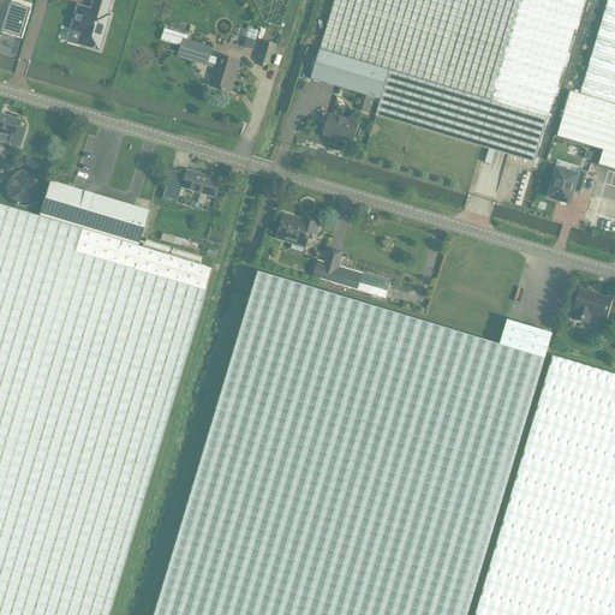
[(78,6),(71,30),(82,34),(79,46),(100,52),(109,16),(108,16),(112,0),(94,0),(91,11),(78,6)]
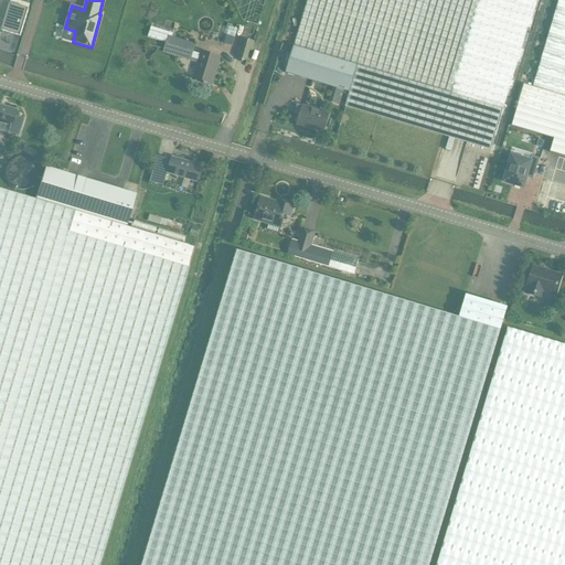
[(358,65),(350,93),(345,107),(490,151),(535,0),(307,0),(294,45),(295,45),(358,65)]
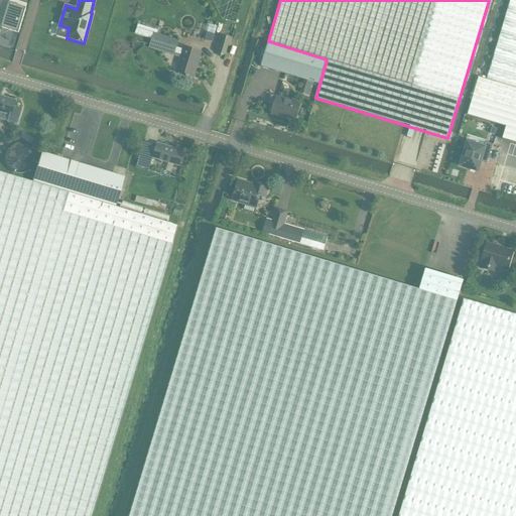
[(515,0),(510,0),(486,81),(515,89),(515,0)]
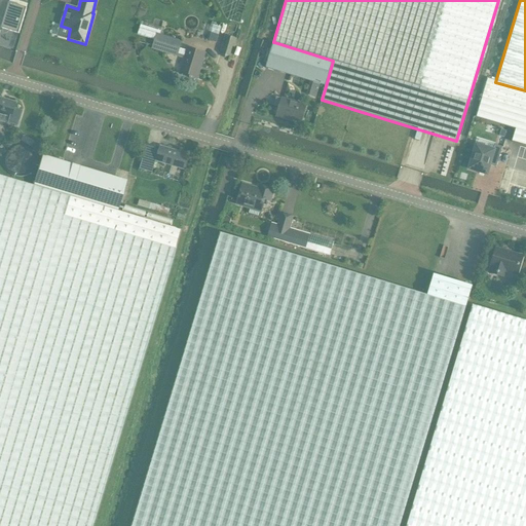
[(9,3),(1,29),(20,34),(27,9),(9,3)]
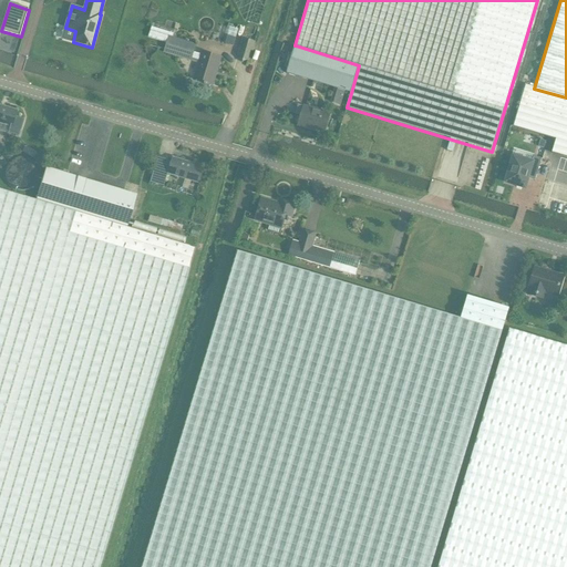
[(148,37),(167,43),(169,35),(173,37),(175,30),(153,23),(148,37)]
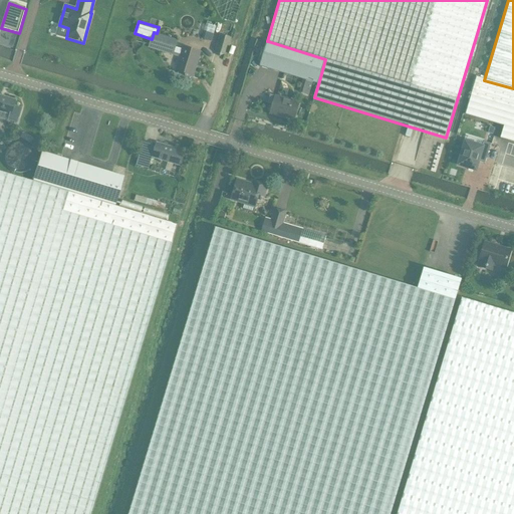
[(157,33),(154,32),(152,39),(149,48),(173,55),(173,54),(181,57),(176,73),(192,78),(200,52),(184,47),(183,50),(175,47),(177,40),(157,33)]
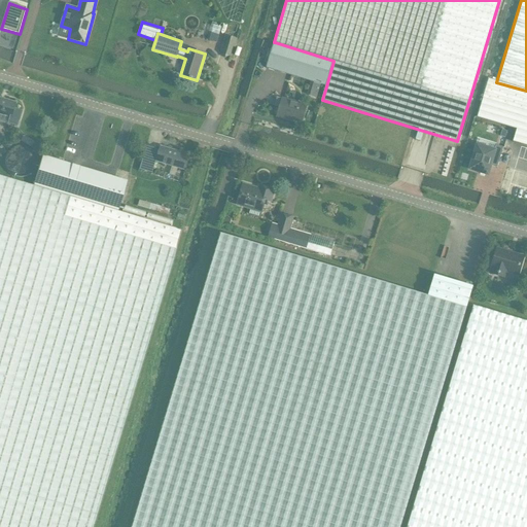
[(235,47),(238,40),(225,36),(220,54),(231,57),(234,46),(235,47)]
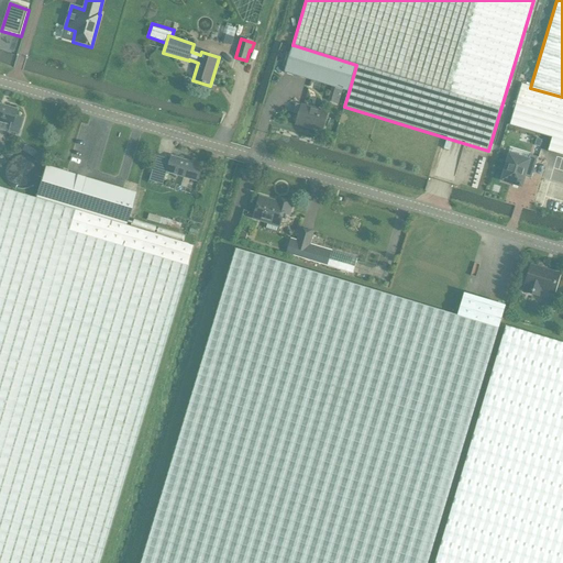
[(286,73),(349,92),(356,65),(294,45),(286,73)]
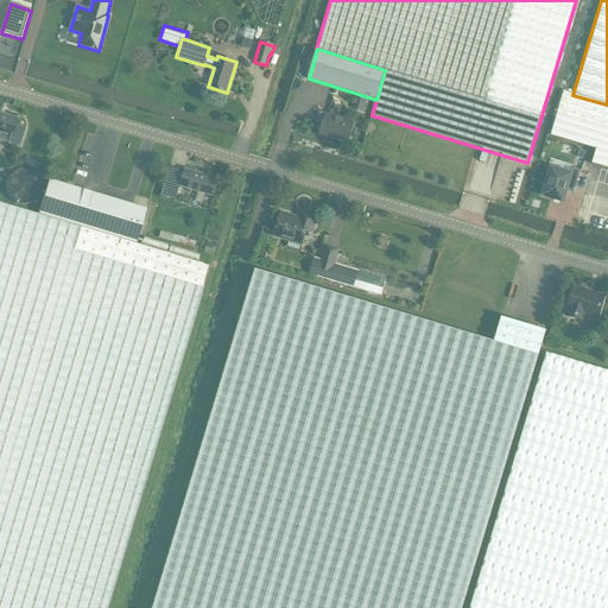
[(607,166),(607,105),(572,95),(564,92),(551,135),(596,149),(593,163),(607,166)]
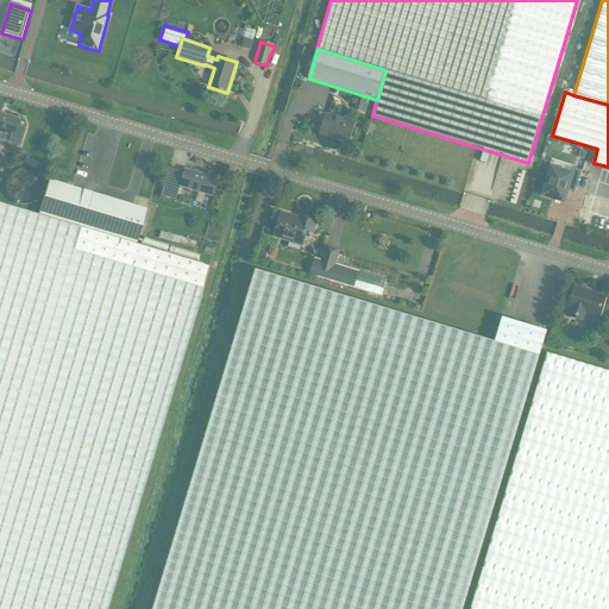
[(0,135),(12,138),(17,119),(0,113),(0,135)]
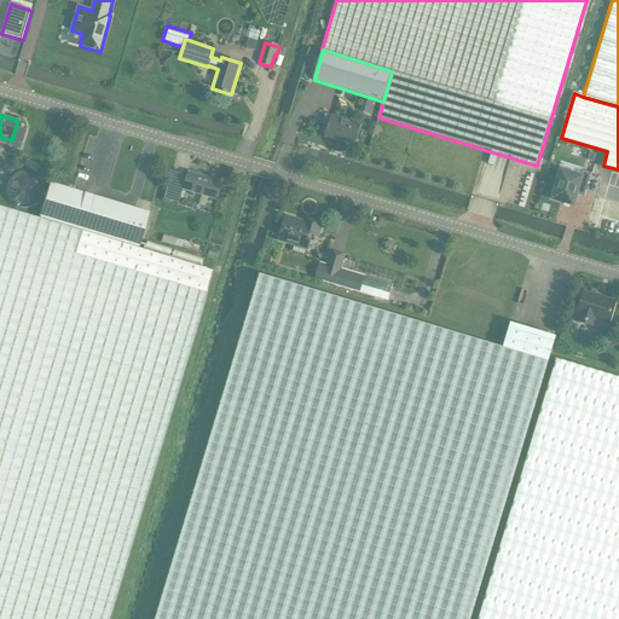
[(354,145),(360,123),(333,115),(327,136),(345,140),(345,142),(354,145)]
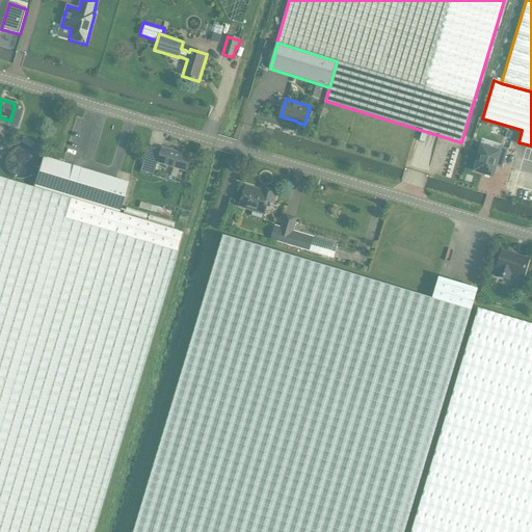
[(495,167),(502,169),(508,149),(501,147),(499,153),(482,148),(475,171),(493,177),(495,167)]
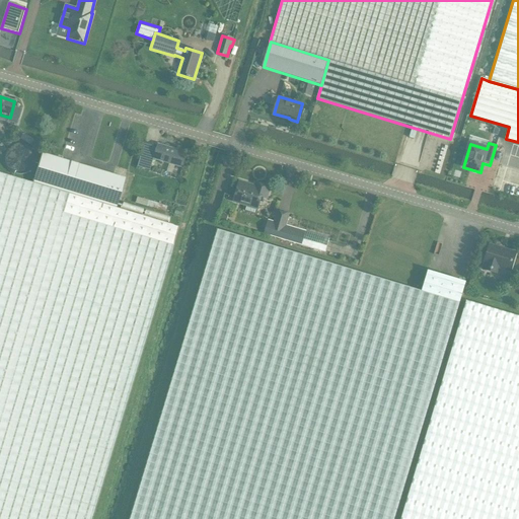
[(182,168),(187,154),(158,145),(154,160),(182,168)]
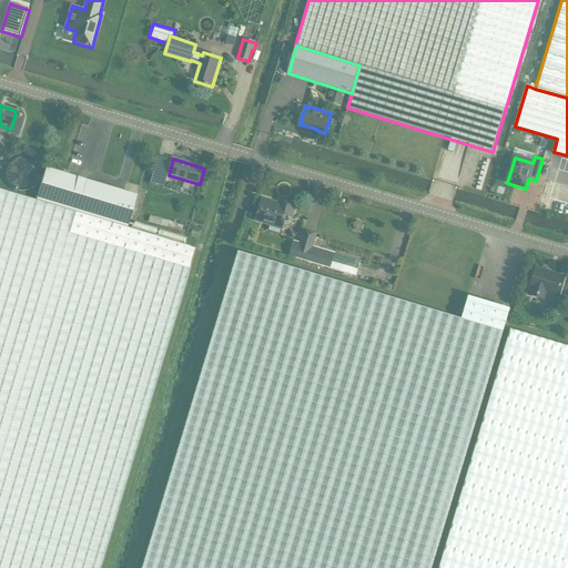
[(137,195),(67,174),(46,168),(36,201),(58,206),(127,227),(137,195)]
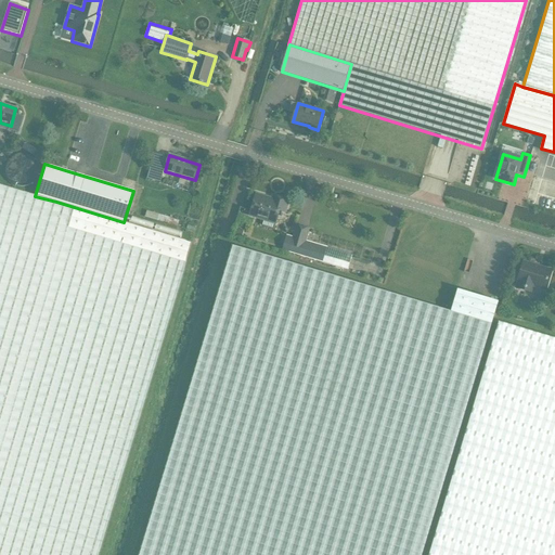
[(191,243),(124,222),(56,202),(35,196),(0,184),(0,554),(97,554),(127,456),(191,243)]
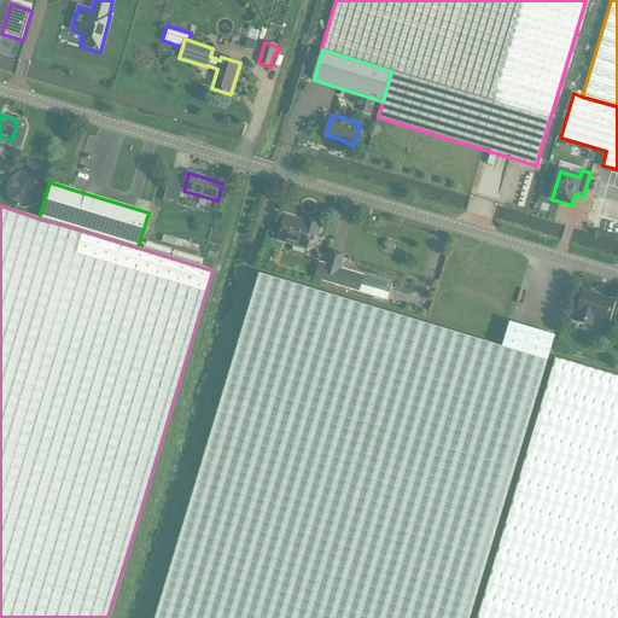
[(285,217),(280,232),(274,229),(272,237),(308,248),(312,234),(319,237),(322,223),(303,219),(302,222),(285,217)]
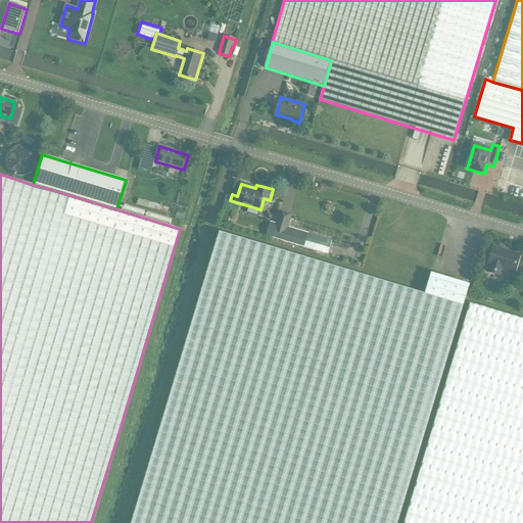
[(280,214),(277,224),(288,227),(291,217),(280,214)]
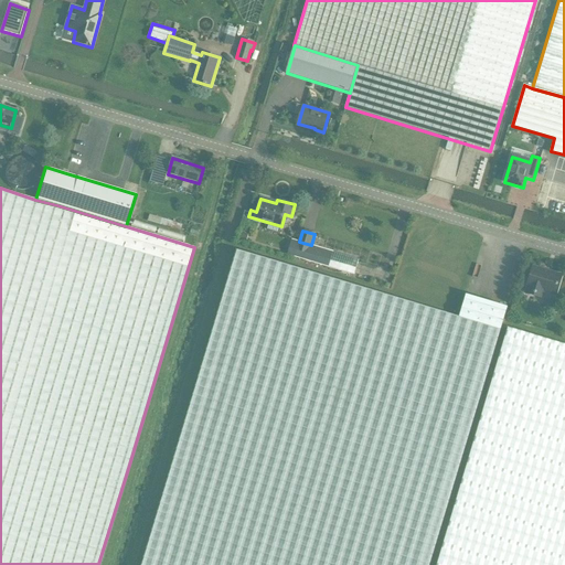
[(311,245),(299,242),(291,240),(287,256),(328,268),(329,267),(353,275),(359,259),(333,252),(311,245)]
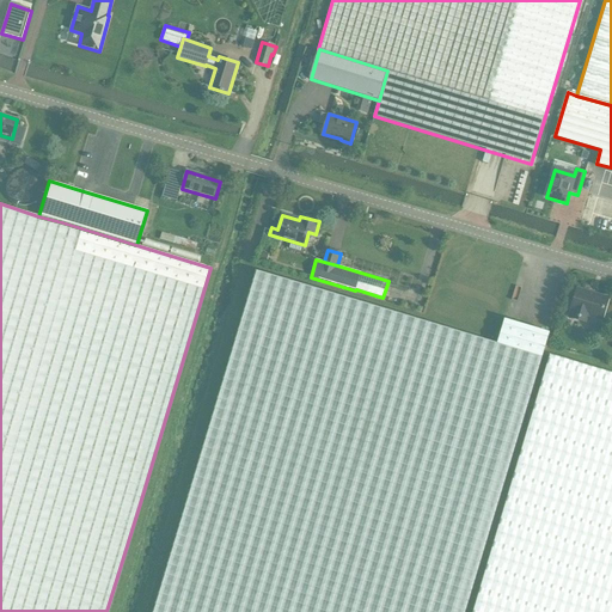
[(257,271),(154,611),(465,611),(542,357),(497,344),(257,271)]
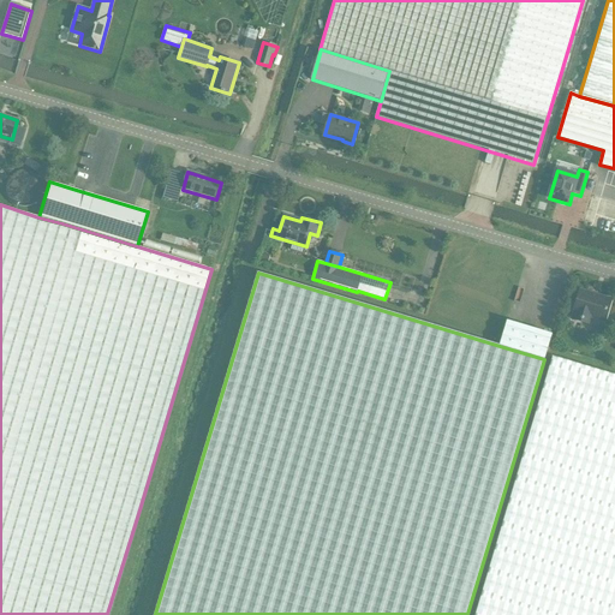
[(607,322),(613,300),(580,291),(574,312),(575,312),(574,320),(583,322),(585,316),(607,322)]
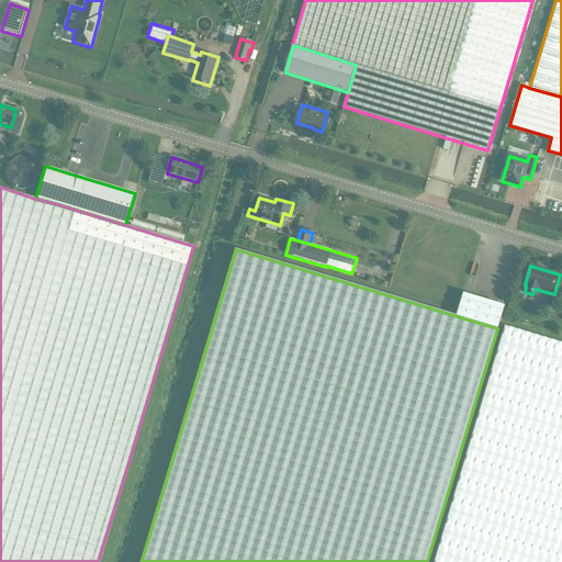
[(463,293),(457,316),(497,328),(505,305),(463,293)]
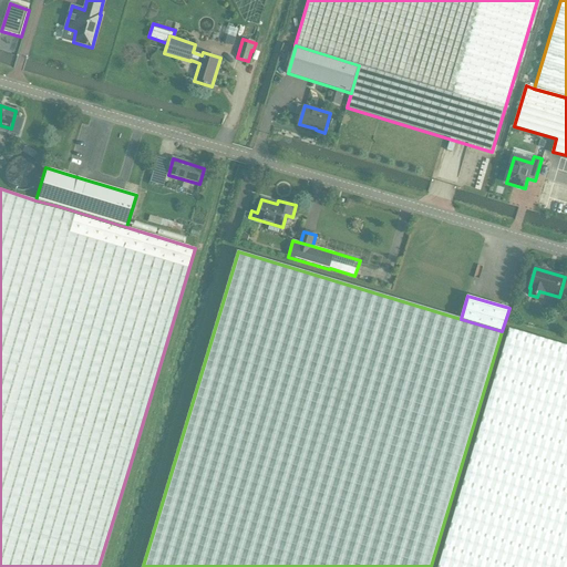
[(566,566),(566,346),(509,329),(437,566),(566,566)]
